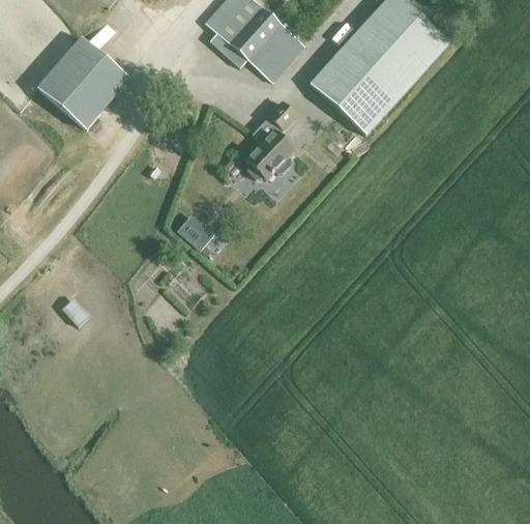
[(225,0),(205,22),(272,81),(303,46),(253,0),(225,0)]
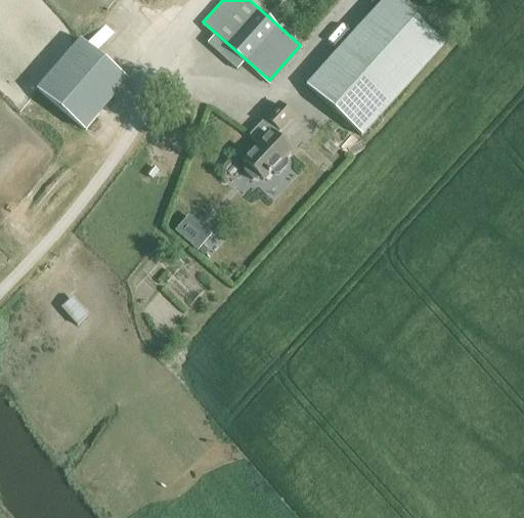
[(381,0),(306,82),(360,132),(443,42),(398,0),(381,0)]
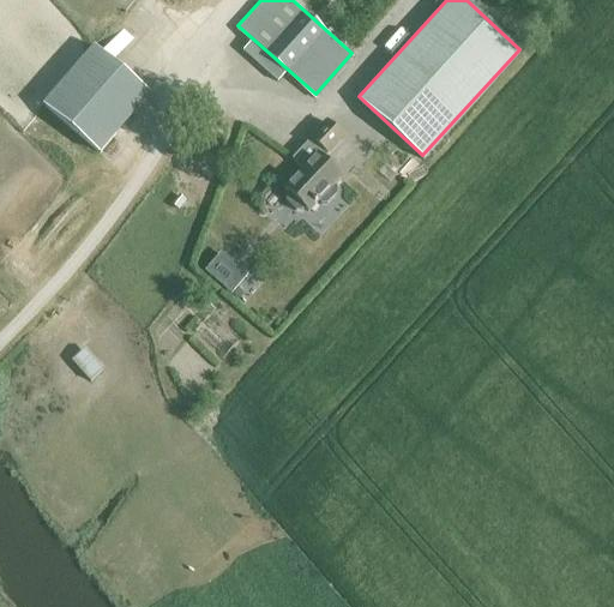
[(124,49),(139,26),(126,17),(110,40),(124,49)]
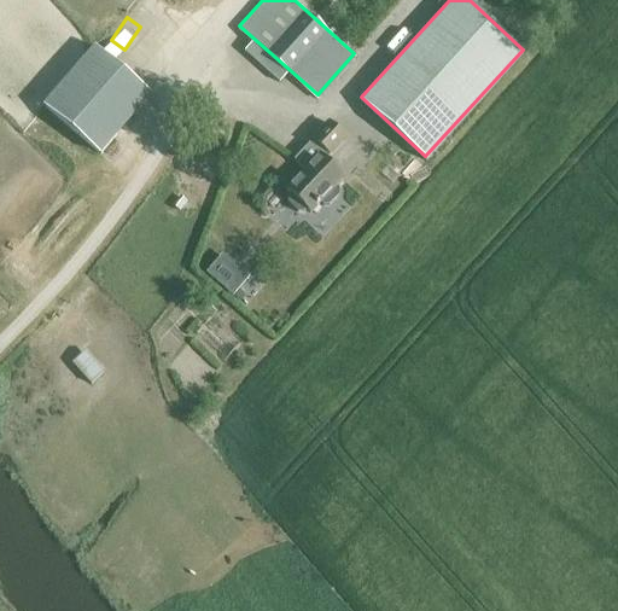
[(44,100),(100,149),(151,89),(95,41),(44,100)]
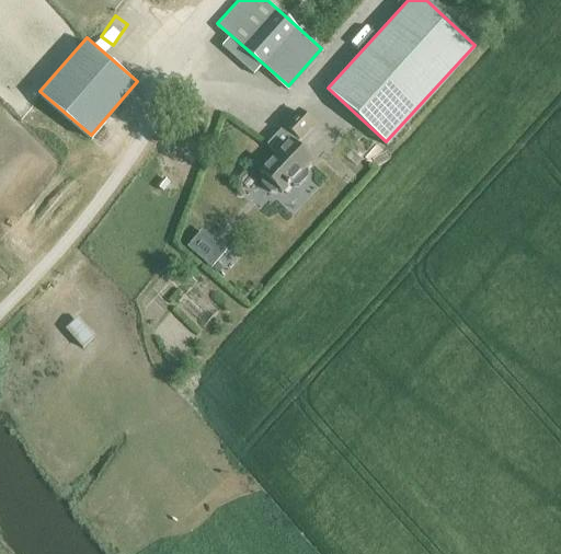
[(264,171),(261,174),(261,180),(270,188),(274,188),(277,184),(281,187),(310,157),(295,141),(312,122),(298,108),(285,123),(266,140),(277,151),(261,168),(264,171)]
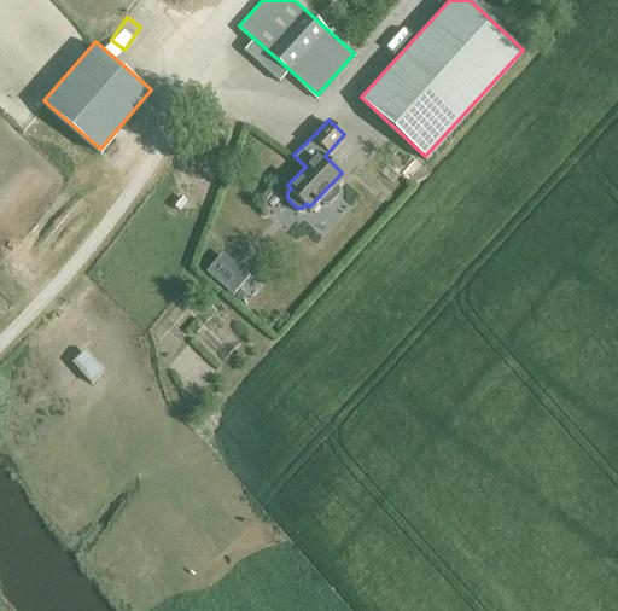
[(233,292),(249,273),(222,250),(207,271),(233,292)]
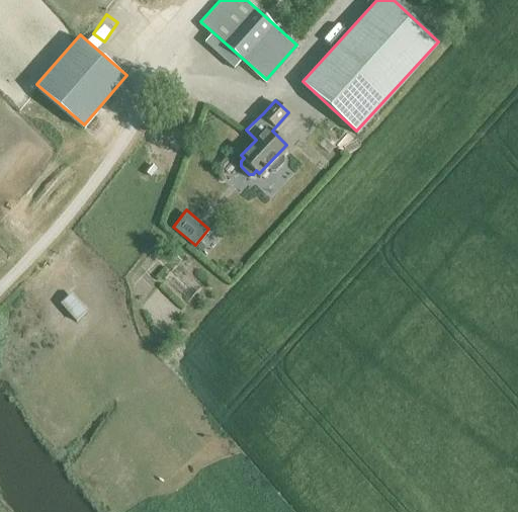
[(180,258),(168,270),(192,294),(204,282),(180,258)]
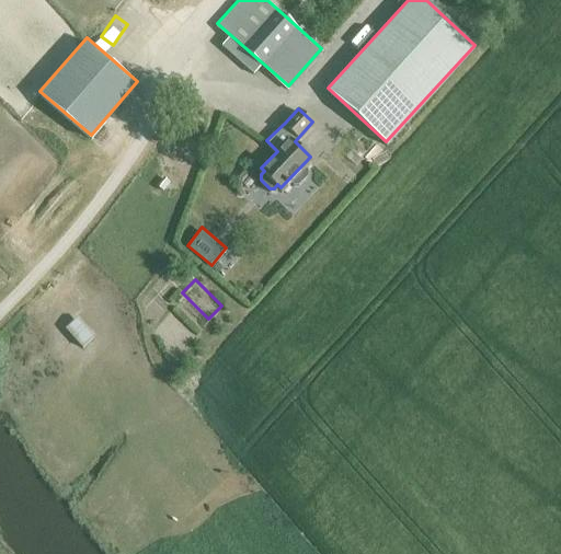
[(66,323),(83,342),(95,331),(79,312),(66,323)]
